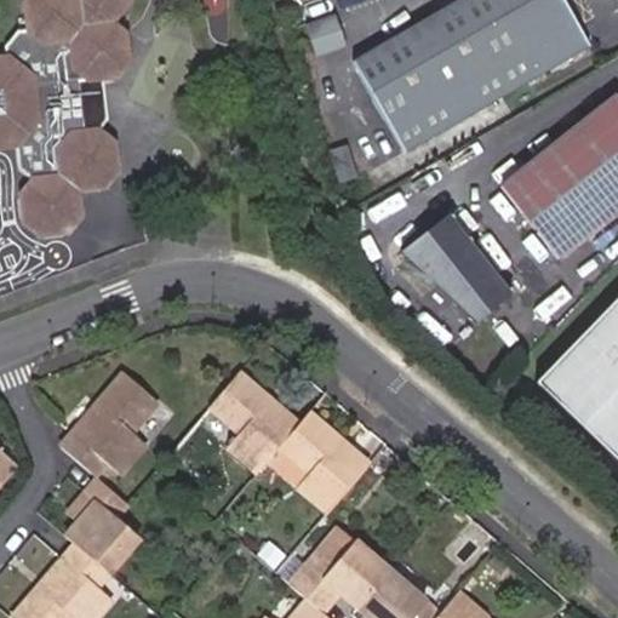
[(0,144),(16,144),(19,167),(35,179),(32,182),(22,193),(26,221),(44,232),(72,230),(85,215),(83,193),(81,189),(112,184),(122,171),(120,141),(106,127),(113,119),(109,78),(120,75),(133,58),(131,30),(119,23),(131,0),(24,0),(28,19),(18,21),(6,35),(6,45),(0,45),(0,144)]
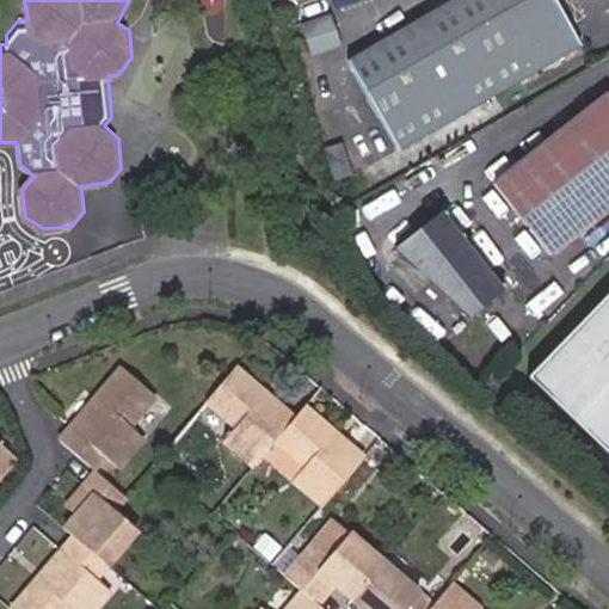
[(400,147),(582,43),(557,0),(449,0),(348,59),(400,147)]
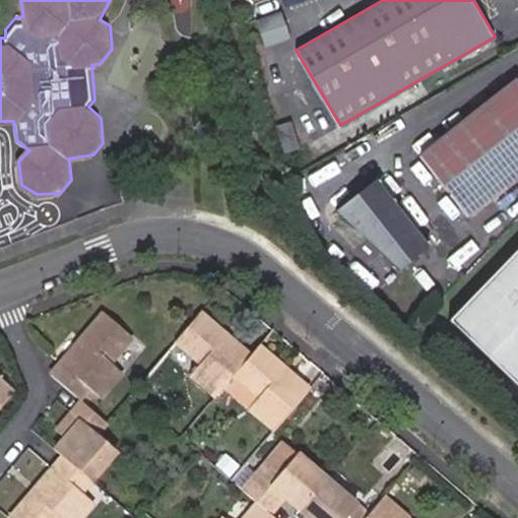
[(290,37),(281,11),(257,19),(265,46),(290,37)]
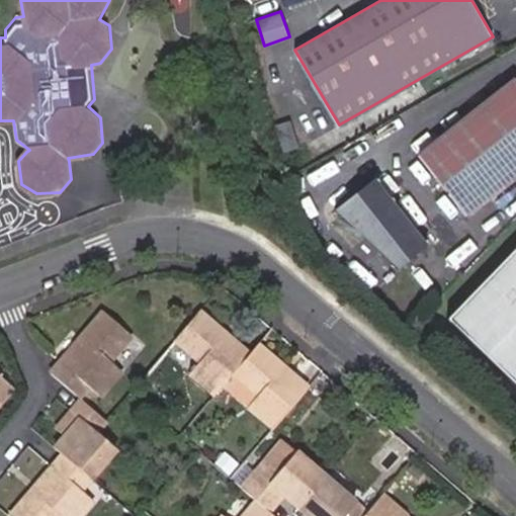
[(467,216),(515,177),(515,79),(514,77),(418,153),(467,216)]
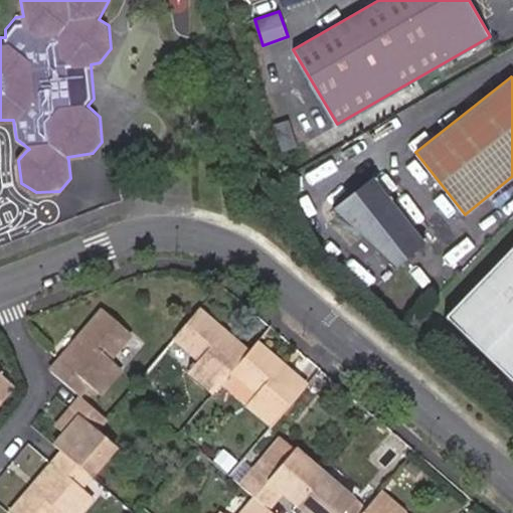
[(359,174),(326,206),(385,268),(418,234),(359,174)]
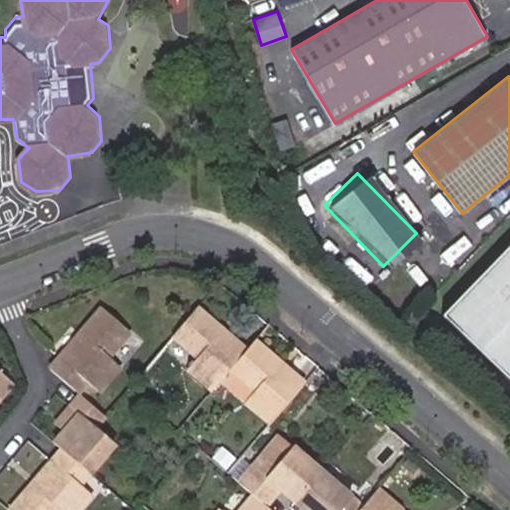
[(509,243),(442,314),(509,379),(509,243)]
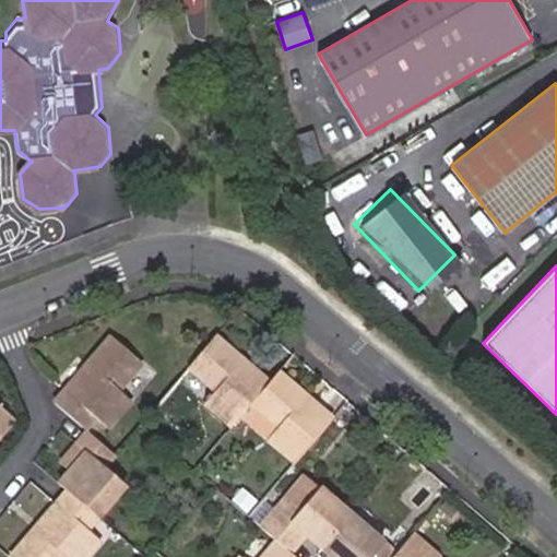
[(113,336),(66,391),(56,403),(87,429),(98,417),(109,426),(130,400),(120,391),(144,364),(113,336)]
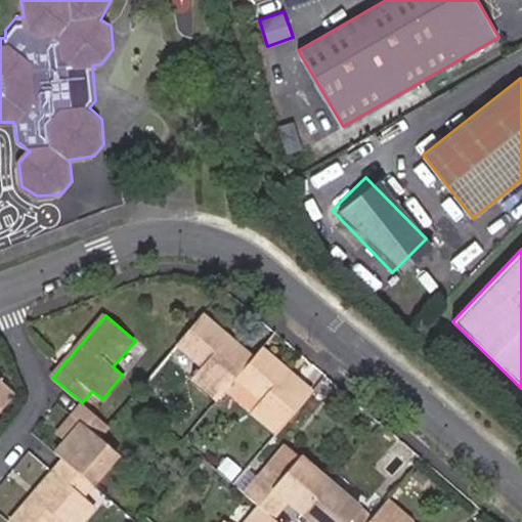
[(253,359),(201,316),(179,343),(206,364),(194,377),(220,398),(227,390),(253,359)]
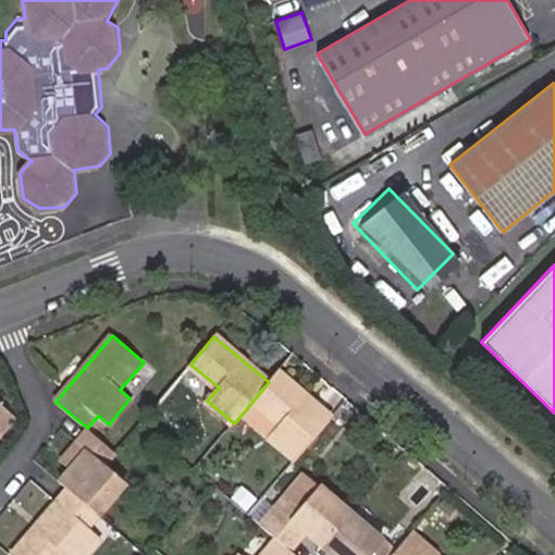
[(268,436),(296,460),(333,419),(278,371),(269,382),(242,415),(268,436)]
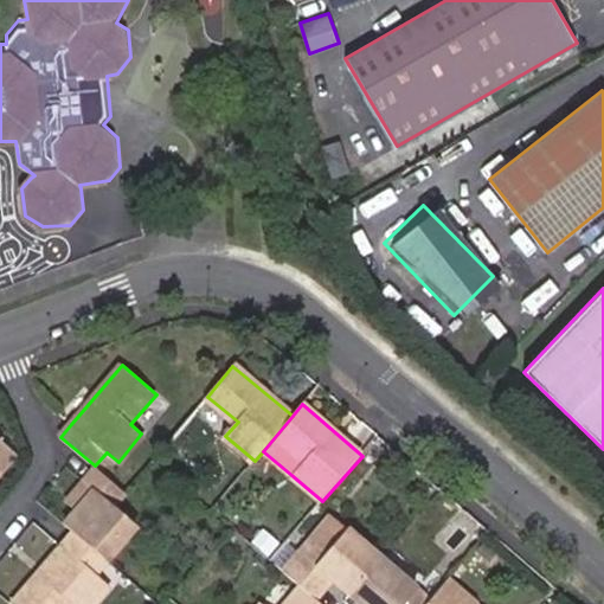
[(0,471),(1,470),(18,453),(0,437),(0,471)]
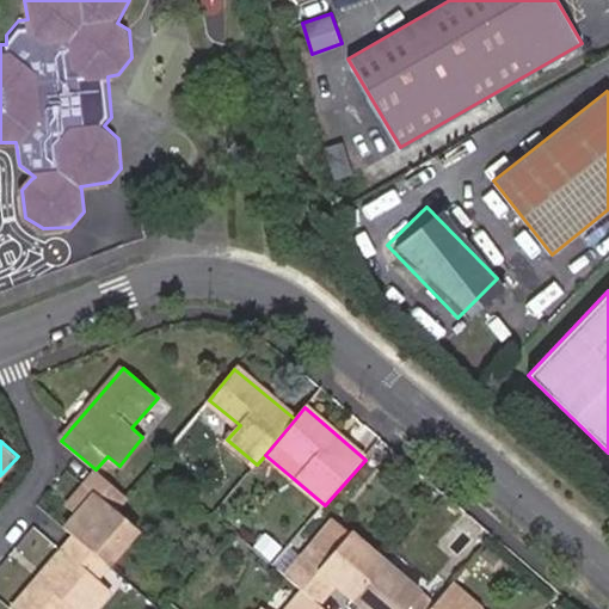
[(127,497),(99,473),(87,488),(97,498),(80,517),(68,530),(77,537),(109,564),(136,531),(115,512),(127,497)]
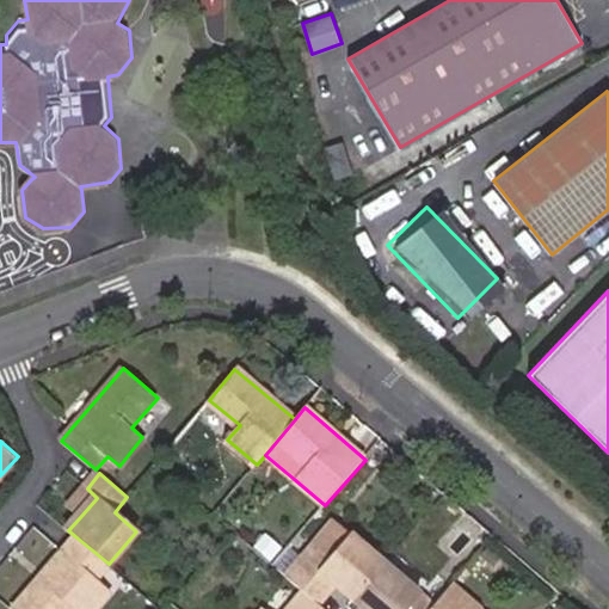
[(97,498),(87,488),(71,509),(80,517),(97,498)]
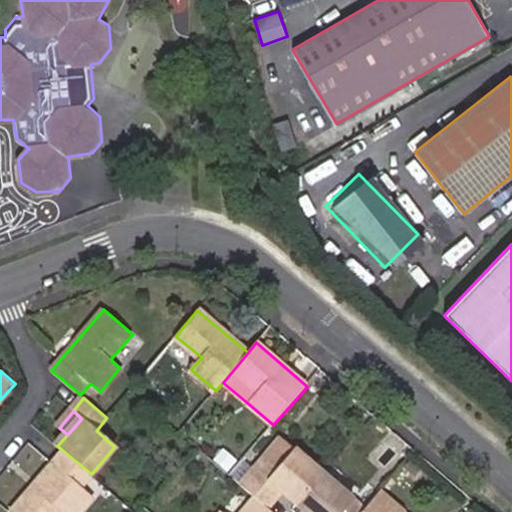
[(285,490),(300,502),(325,474),(296,448),(282,437),(266,456),(241,485),(256,498),(269,509),(285,490)]
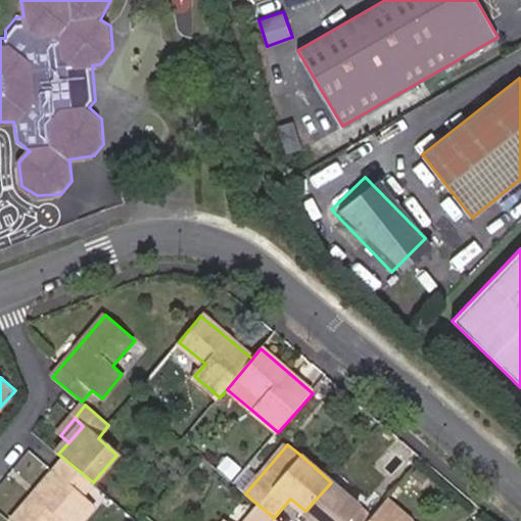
[(244,468),(228,456),(218,469),(234,481),(244,468)]
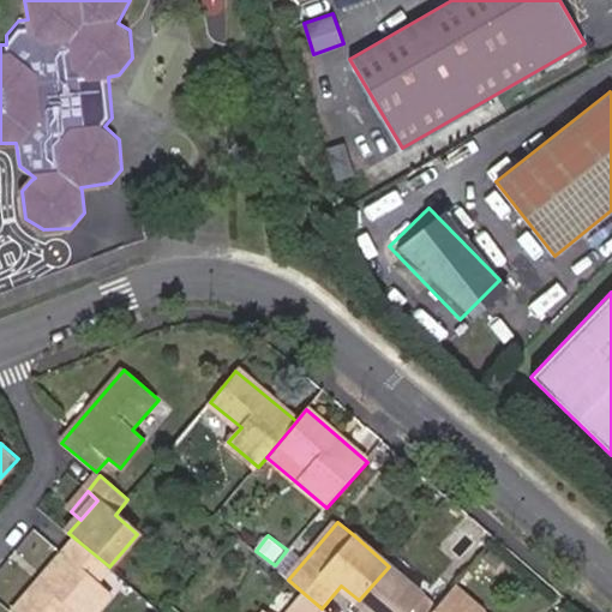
[(96,582),(109,567),(77,540),(65,555),(15,611),(70,611),(71,611),(94,611),(109,593),(96,582)]
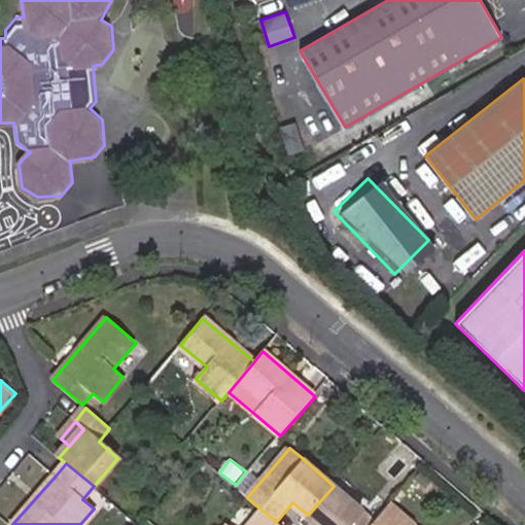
[(372,524),(376,522),(341,492),(334,486),(308,515),(319,524),(372,524)]
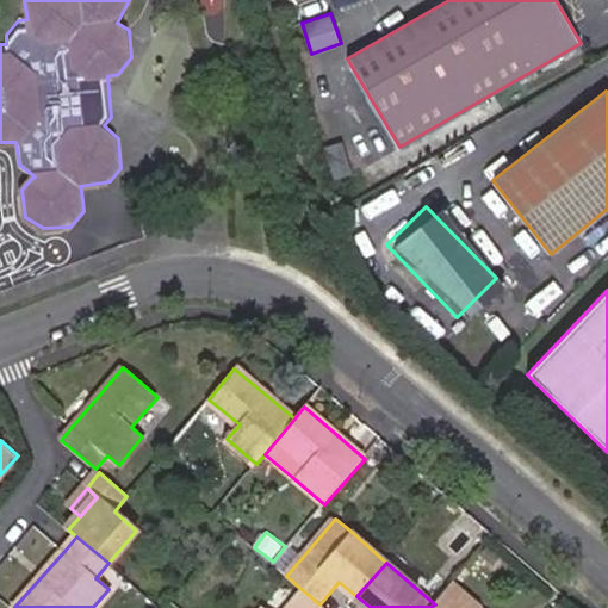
[(456,579),(435,605),(430,607),(482,607),(485,605),(456,579)]
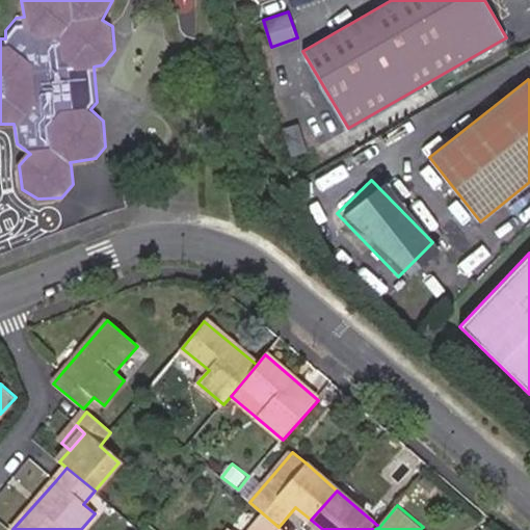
[(282,529),(279,527),(265,515),(253,529),(282,529)]
